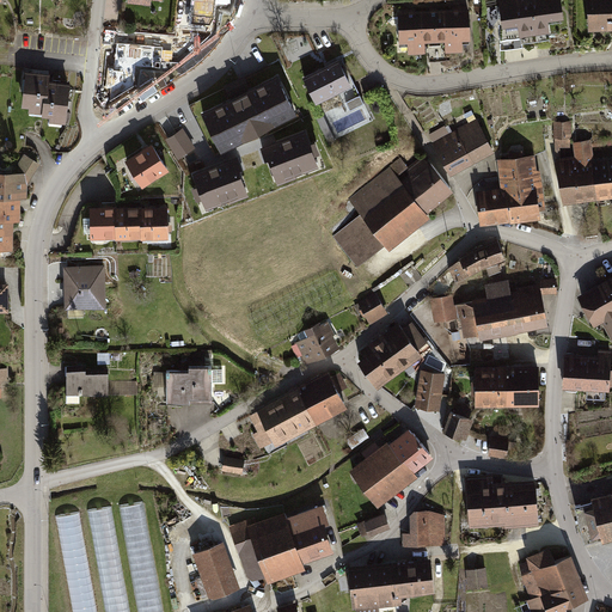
[(549,23),(565,20),(562,0),(499,0),(503,29),(519,26),(520,38),(550,34),(549,23)]
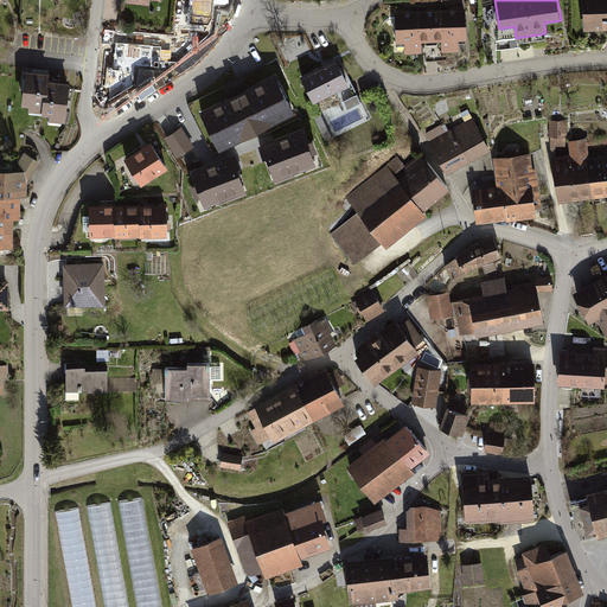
[(606,0),(582,0),(585,32),(606,31),(606,0)]
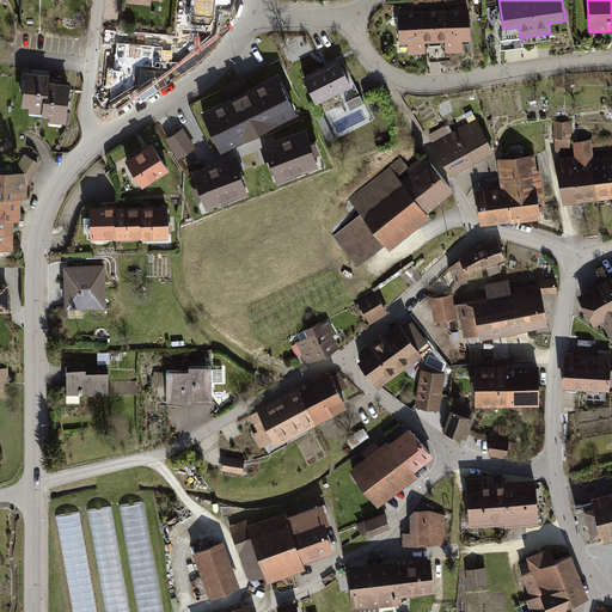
[(464,42),(471,42),(470,8),(398,12),(399,44),(408,44),(409,55),(426,54),(426,43),(445,43),(446,54),(464,53),(464,42)]
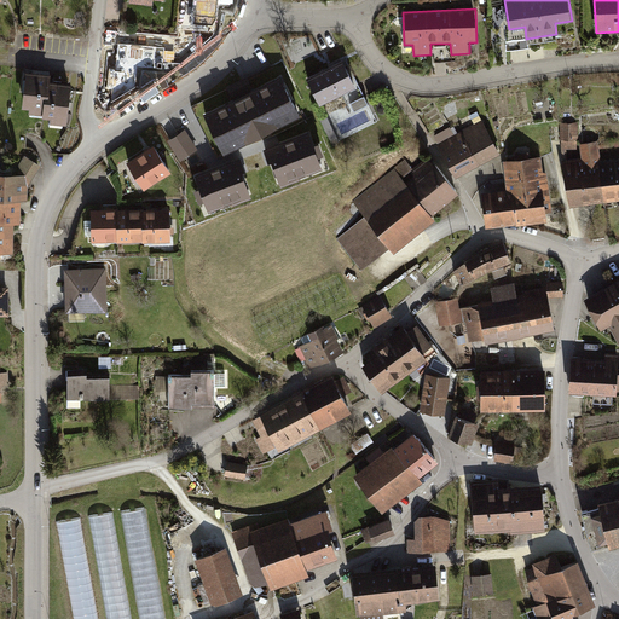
[(322,105),(358,87),(343,61),(307,77),(322,105)]
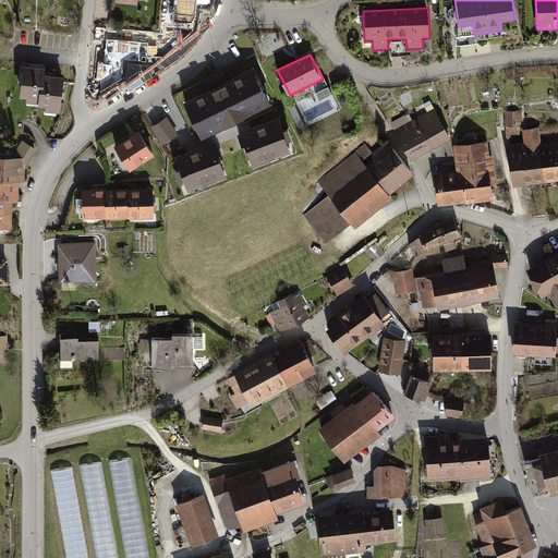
[(46,74),(47,68),(24,64),(20,98),(27,99),(26,102),(39,105),(41,87),(45,88),(46,74)]
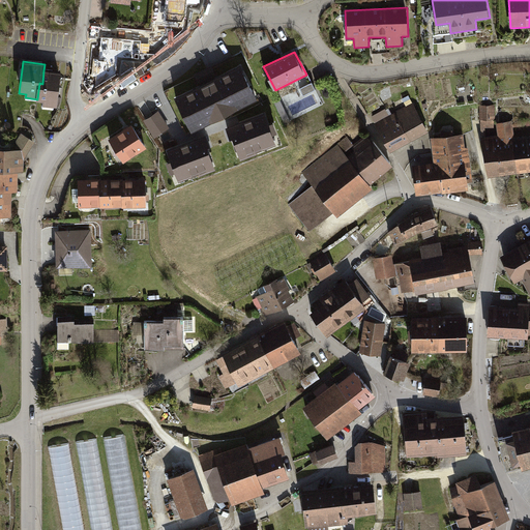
[(259,100),(241,64),(175,97),(194,134),(259,100)]
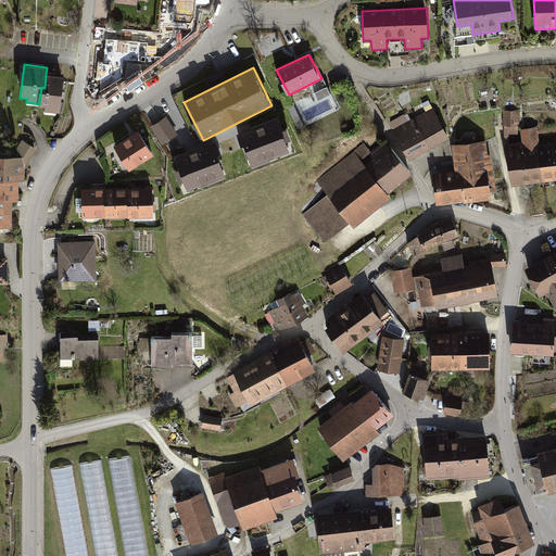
[(46,111),(61,113),(65,76),(46,74),(45,88),(41,87),(39,104),(39,106),(46,108),(46,111)]
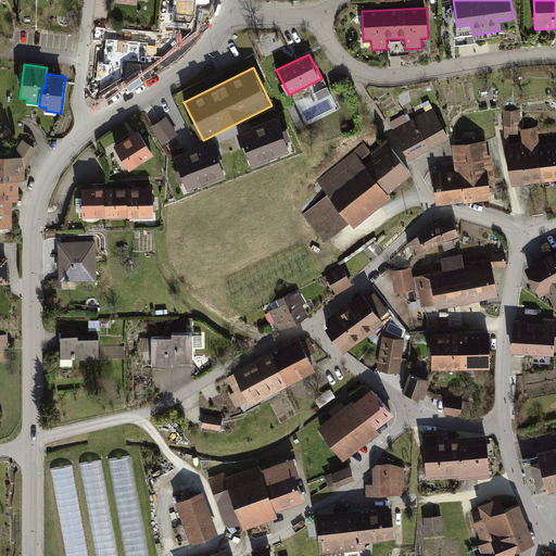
[(328,87),(315,93),(318,101),(332,95),(328,87)]
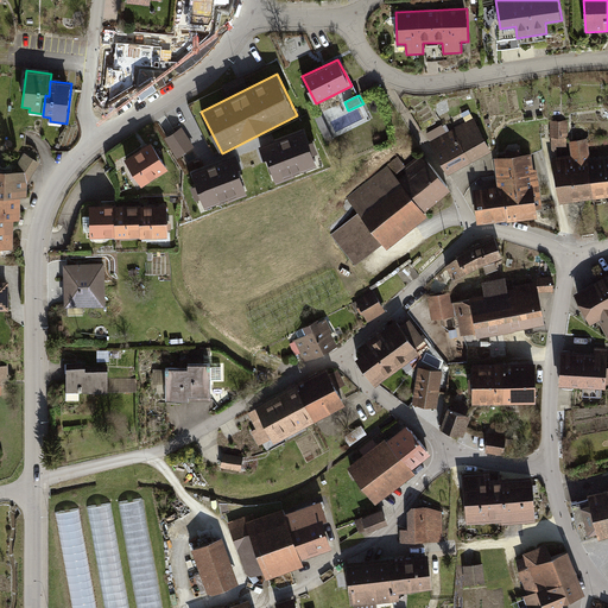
[(448,177),(493,152),(474,118),(450,131),(447,124),(426,134),(431,141),(429,143),(448,177)]
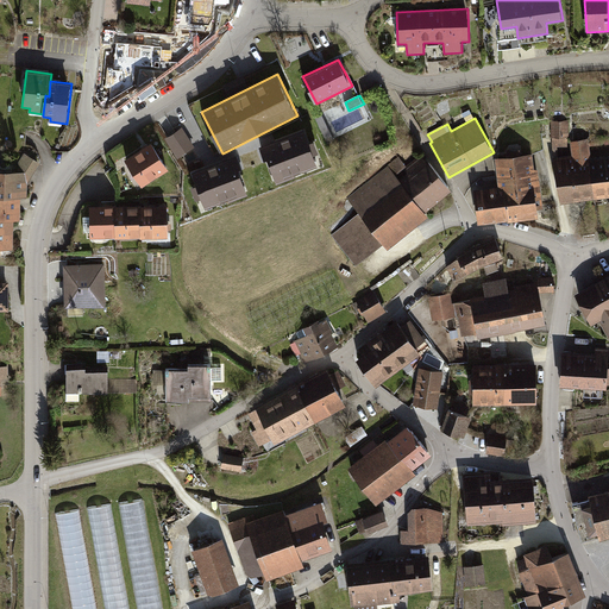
[(569,138),(569,120),(552,120),(551,138),(552,138),(553,146),(558,146),(567,148),(567,138),(569,138)]
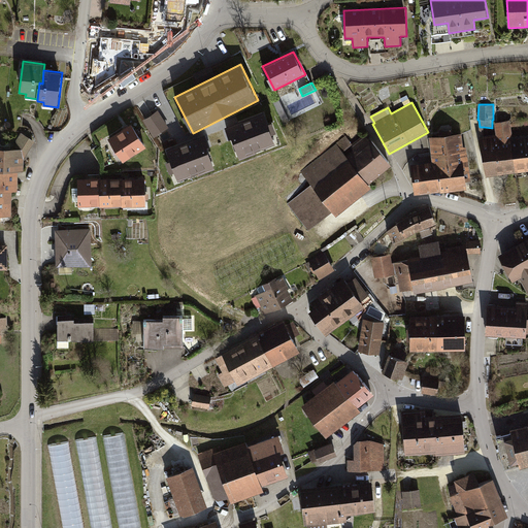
[(169,127),(159,110),(143,120),(155,137),(169,127)]
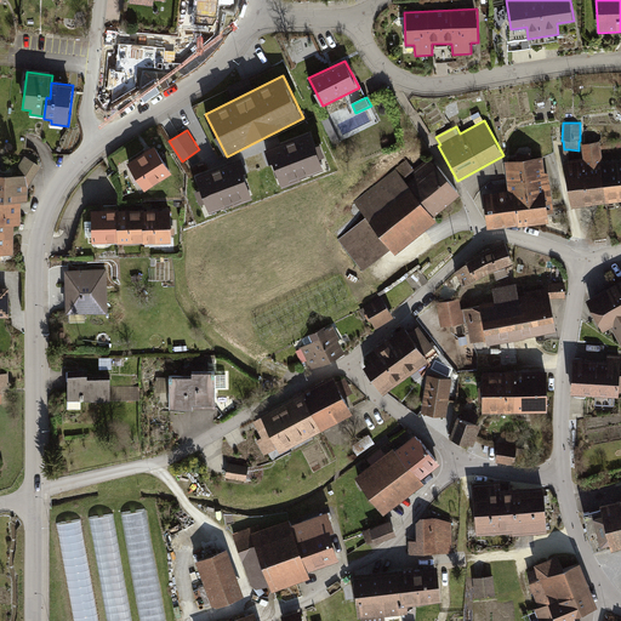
[(325,170),(312,132),(266,151),(272,166),(275,165),(284,188),(303,181),(302,178),(325,170)]
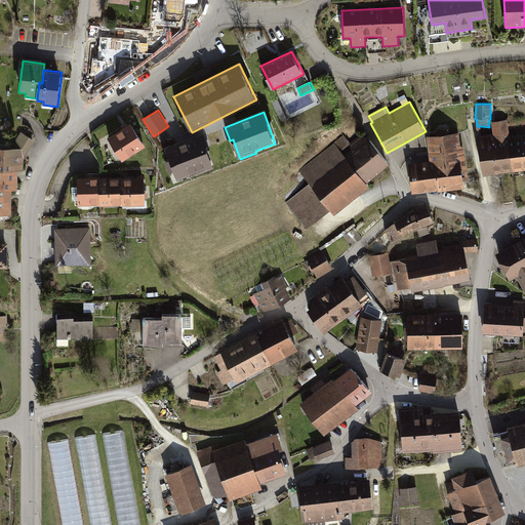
[(483,176),(524,170),(524,134),(510,137),(508,120),(492,122),(493,133),(482,135),(478,136),(477,136),(483,176)]
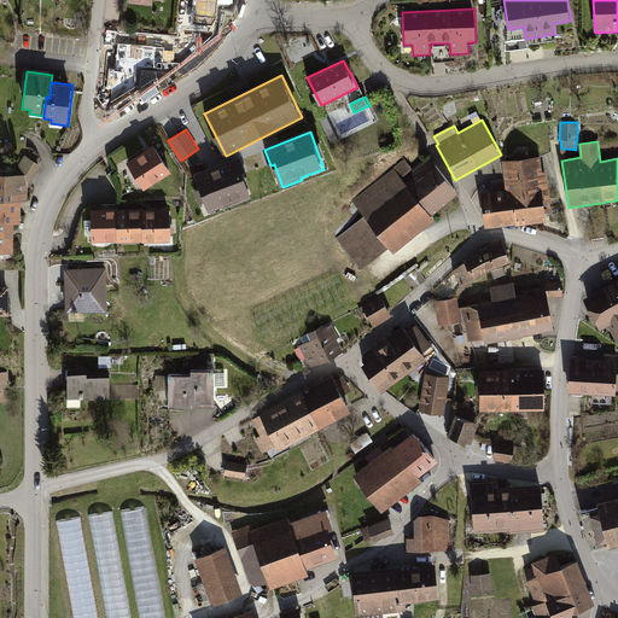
[(145,191),(172,173),(155,145),(127,163),(145,191)]
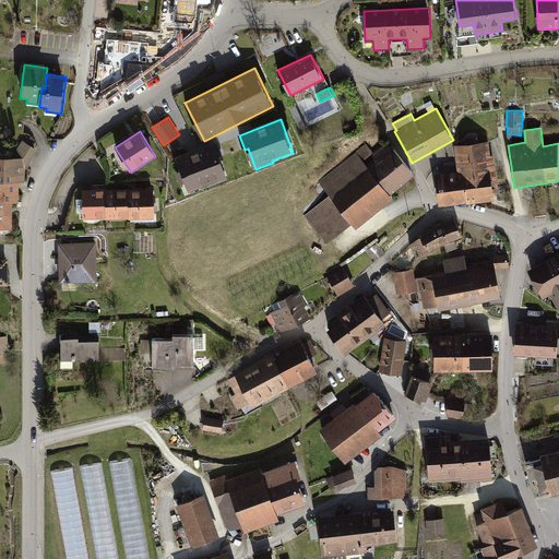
[(466,204),(495,201),(494,193),(499,192),(495,156),(491,155),(489,141),(478,143),(477,138),(464,139),(465,144),(454,145),(458,171),(435,175),(439,207),(466,203),(466,204)]
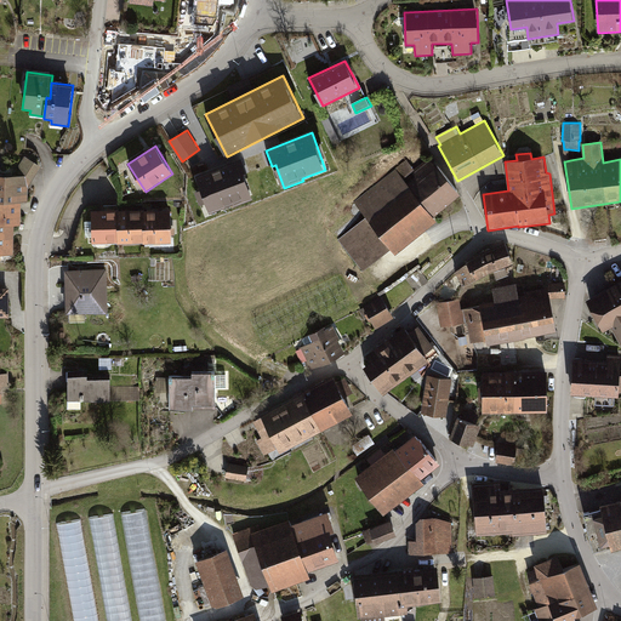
[(21,203),(28,203),(28,187),(41,166),(24,155),(20,165),(18,176),(0,175),(0,199),(4,199),(4,203),(21,203)]
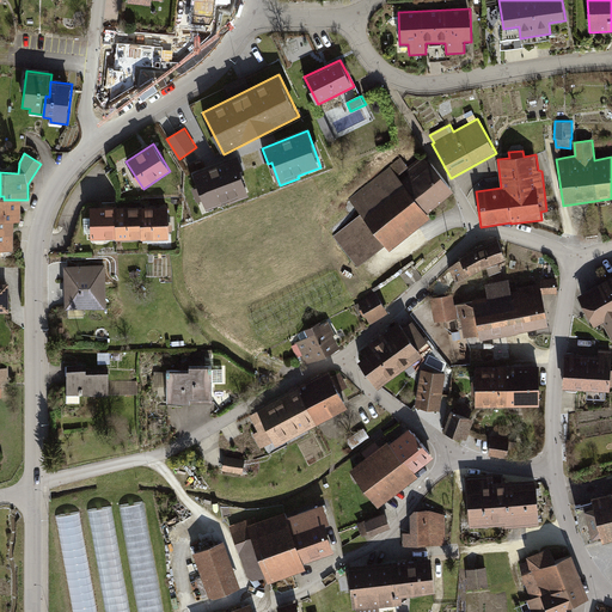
[(429,213),(456,191),(430,160),(428,163),(423,155),(409,166),(401,157),(348,200),(361,214),(332,237),(359,268),(386,245),(391,251),(433,218),(429,213)]
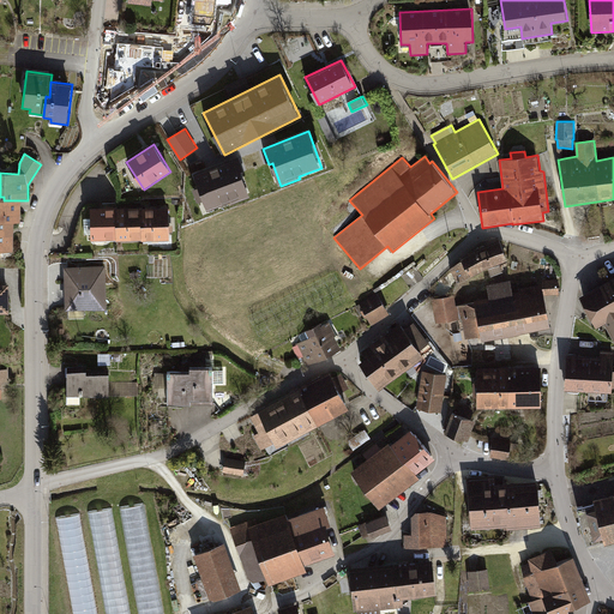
[(245,170),(240,157),(194,174),(209,211),(232,203),(233,204),(252,197),(242,172),(245,170)]
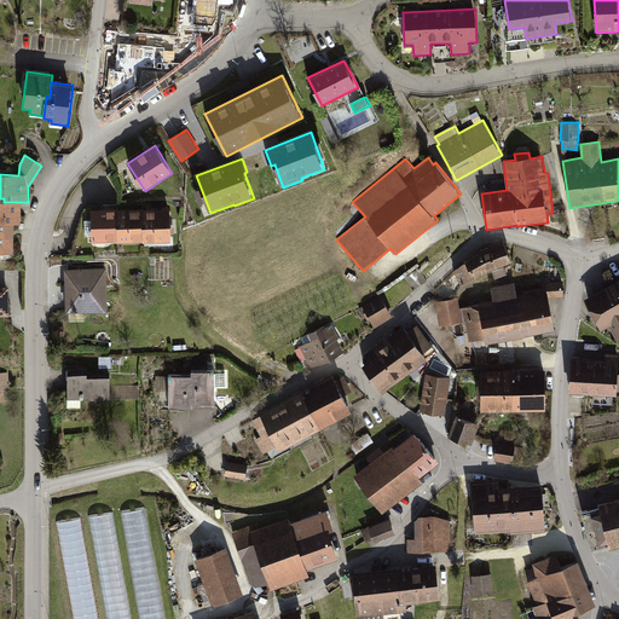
[(0,224),(13,225),(21,225),(21,202),(4,202),(4,198),(0,198),(0,224)]
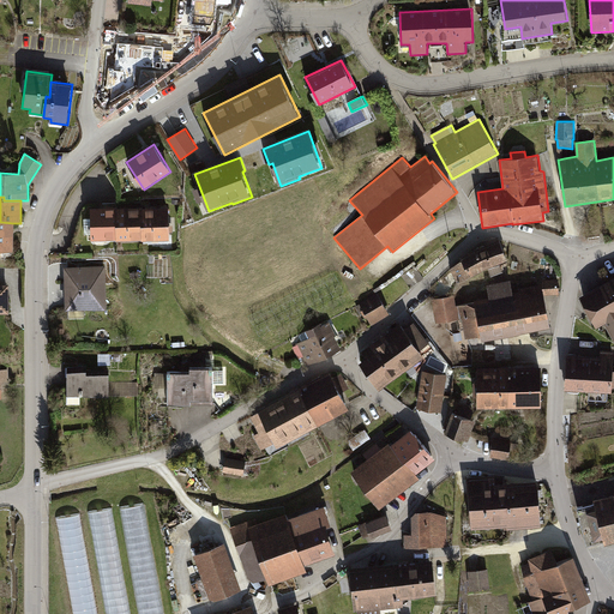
[(116,240),(115,209),(115,208),(90,208),(91,240),(116,240)]
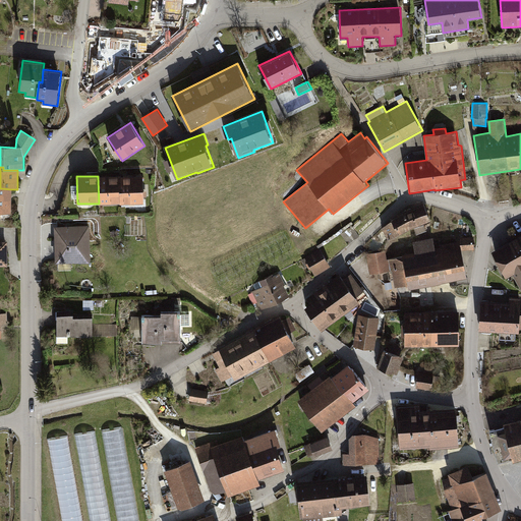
[(120,204),(119,177),(119,176),(98,177),(99,204),(99,205),(120,204)]
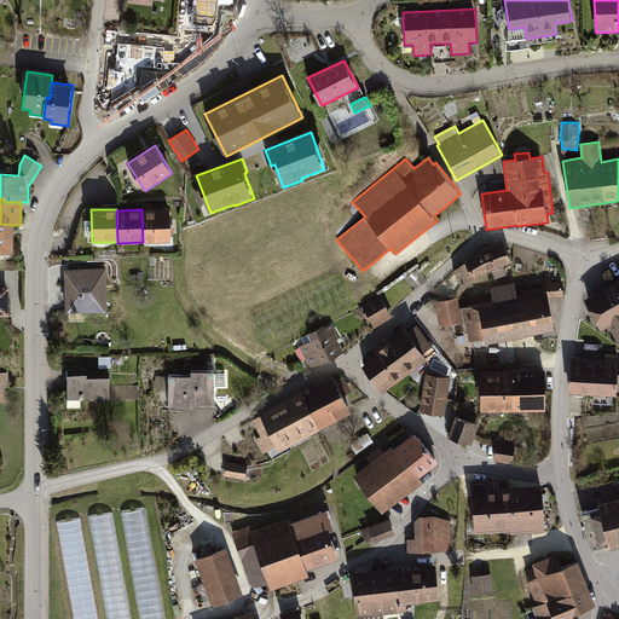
[(143,243),(172,242),(171,209),(142,210),(143,242),(143,243)]
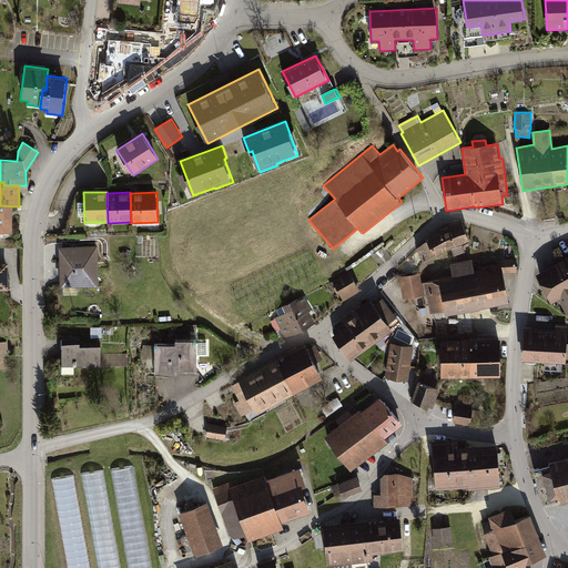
[(0,232),(12,233),(12,206),(0,205),(0,232)]
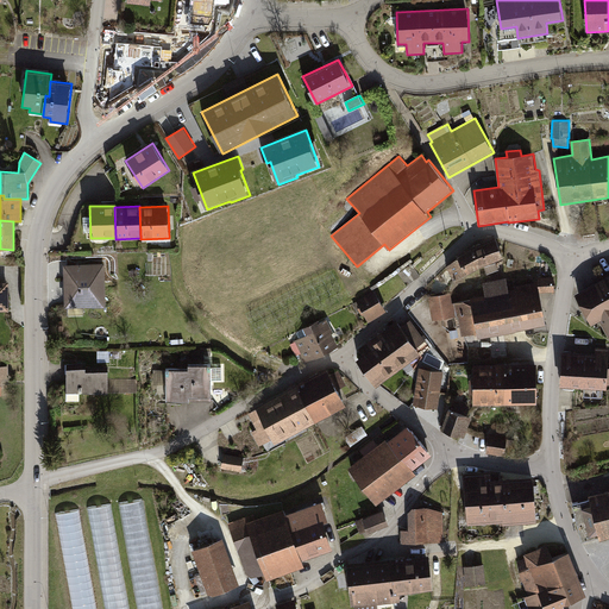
[(502,253),(495,234),(473,243),(456,252),(454,256),(445,264),(453,278),(465,270),(465,271),(479,263),(502,253)]
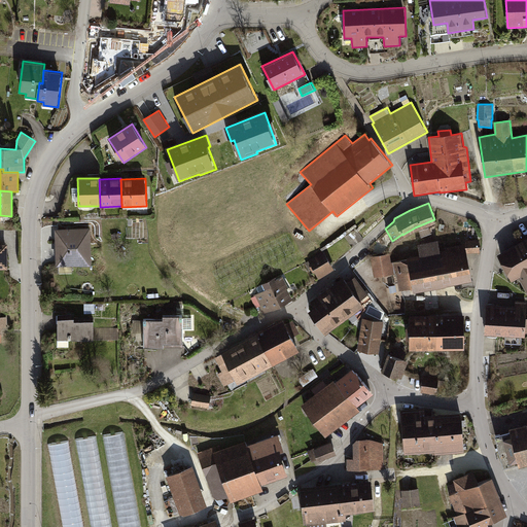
[(57,268),(92,266),(91,237),(56,238),(57,268)]
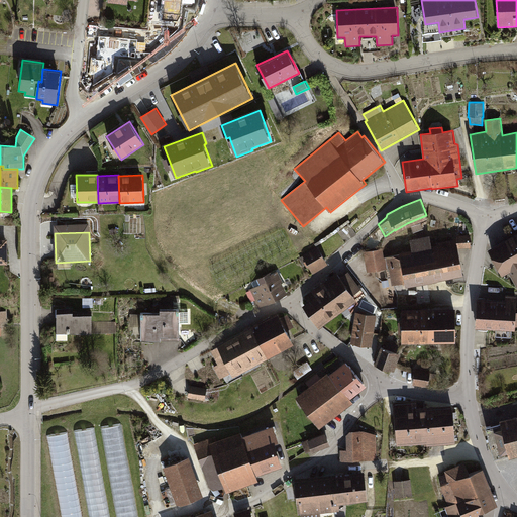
[(516,232),(488,249),(502,274),(508,271),(516,286),(516,232)]
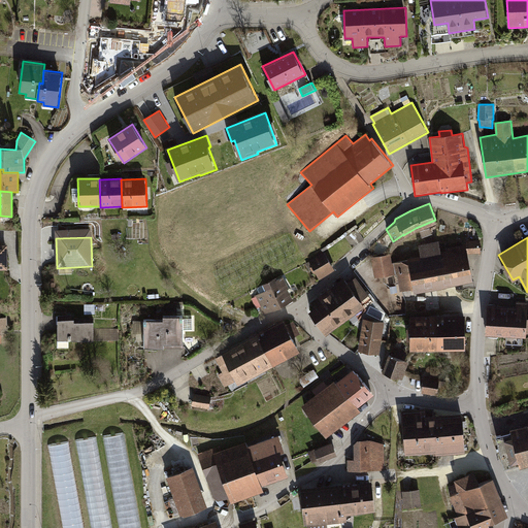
[(480,253),(480,238),(466,239),(467,253),(480,253)]
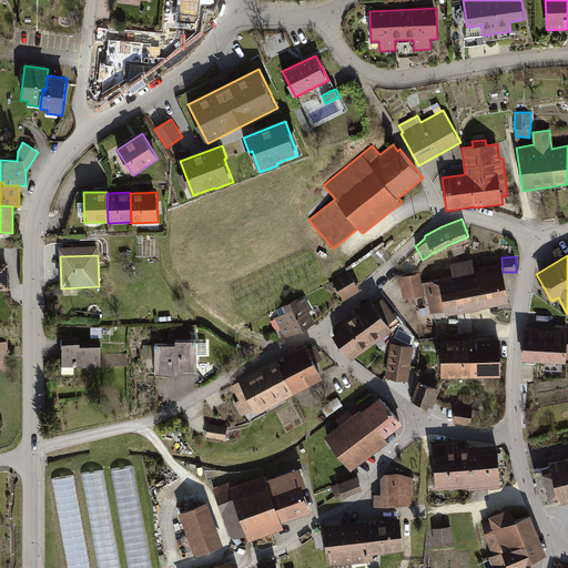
[(452,273),(438,275),(438,277),(422,281),(419,272),(399,275),(403,297),(426,293),(429,311),(444,308),(445,313),(507,300),(503,272),(501,261),(479,264),(480,267),(474,269),(472,257),(449,262),(452,273)]
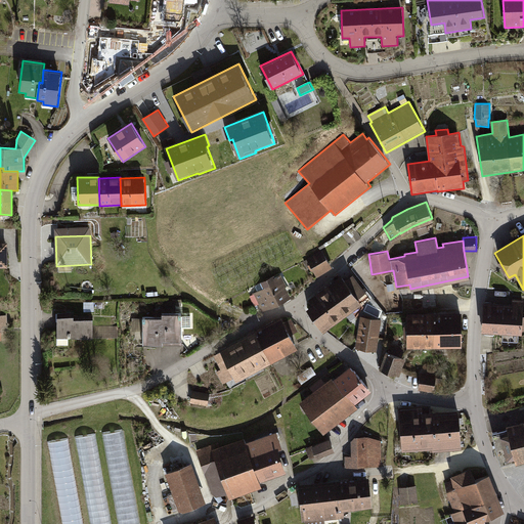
[(334,268),(322,250),(303,261),(308,269),(310,268),(312,271),(314,270),(318,277),(334,268)]
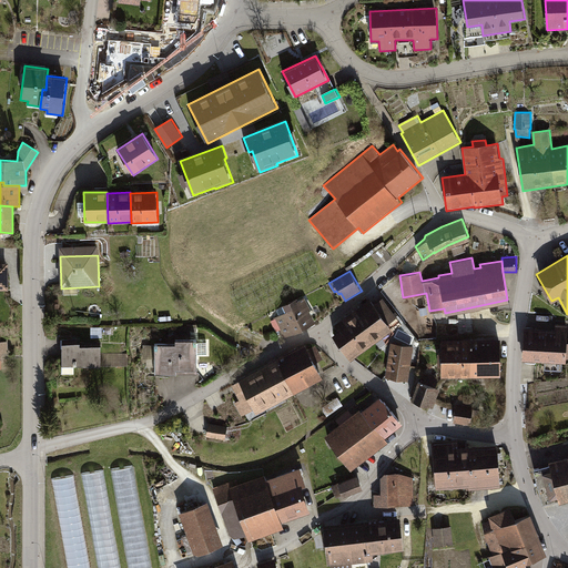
[(373,302),(368,296),(333,322),(336,327),(330,332),(350,358),(392,327),(387,322),(396,315),(382,296),(373,302)]
